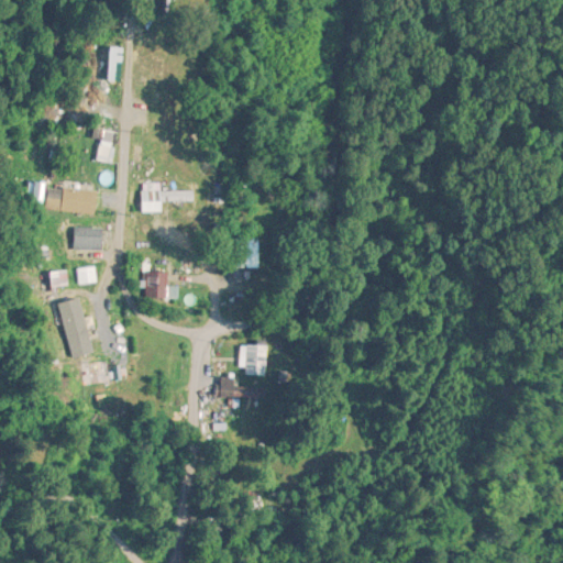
[(196,205),(196,192),(142,192),(142,205),(196,205)]
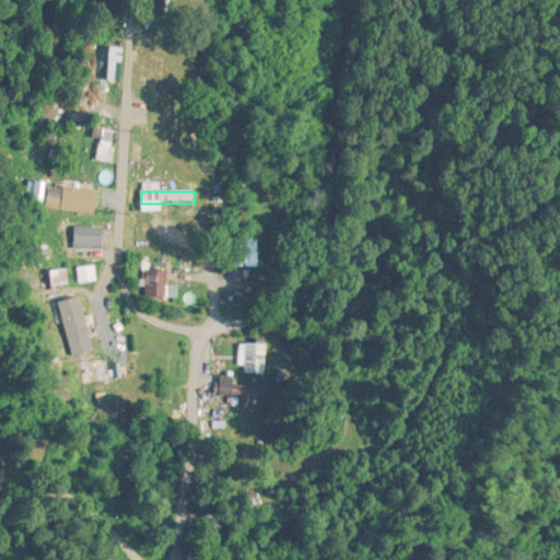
[(95,216),(96,203),(47,198),(45,210),(95,216)]
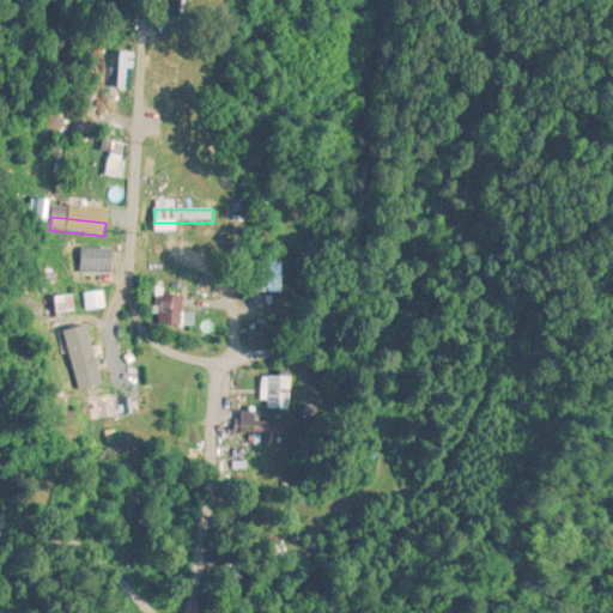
[(114,274),(114,249),(82,249),(82,274),(114,274)]
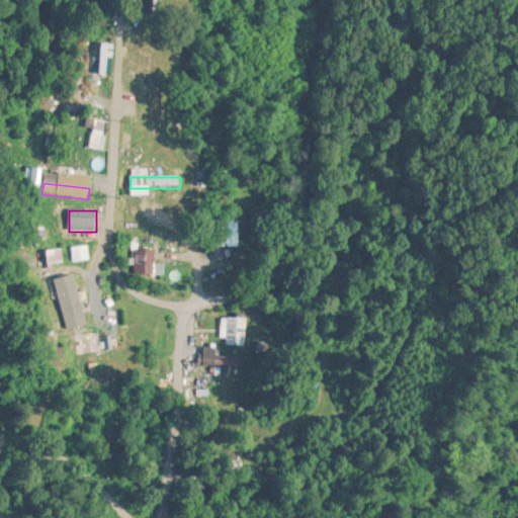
[(158,251),(136,251),(136,275),(163,275),(163,263),(158,263),(158,251)]
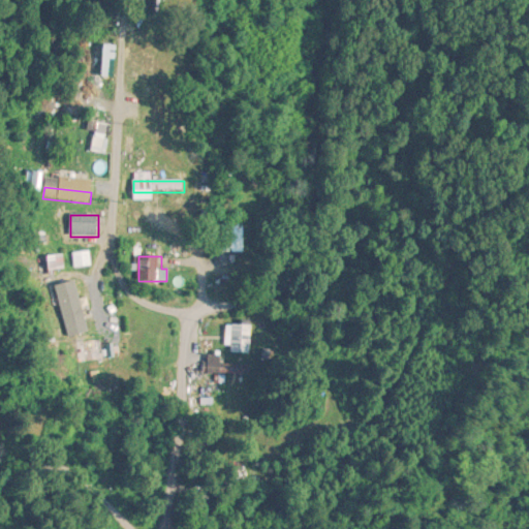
[(79,342),(79,364),(106,363),(105,341),(79,342)]
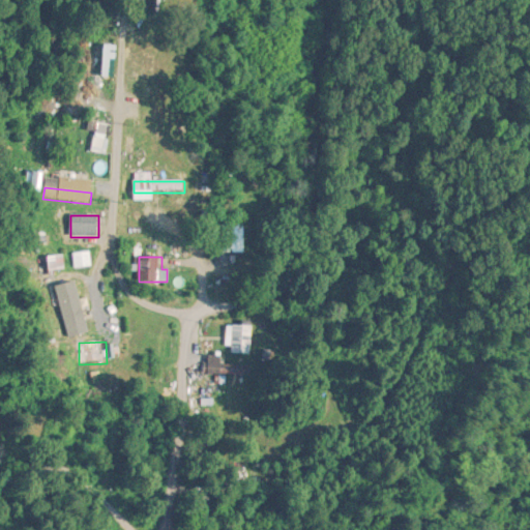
[(209,375),(246,375),(246,358),(209,358),(209,375)]
